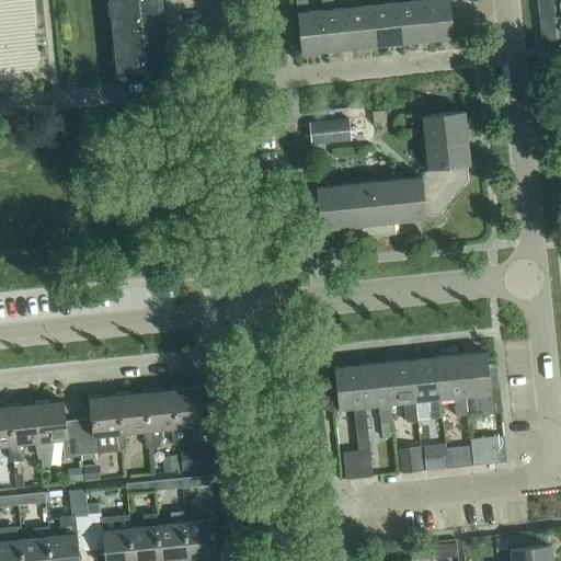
[(107,0),(115,73),(170,68),(162,0),(107,0)]
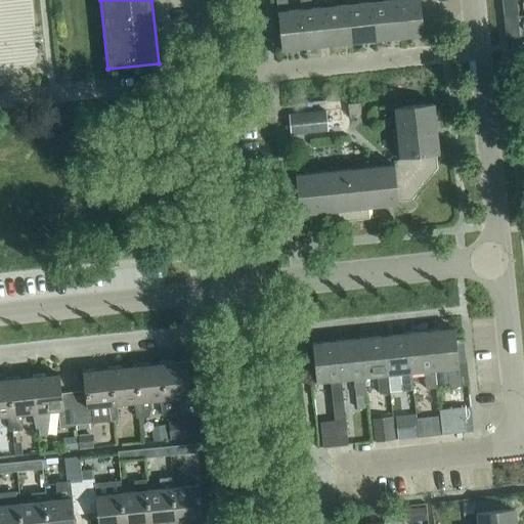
[(302,9),(301,9),(289,11),(287,0),(275,0),(281,49),(306,47),(302,9)]
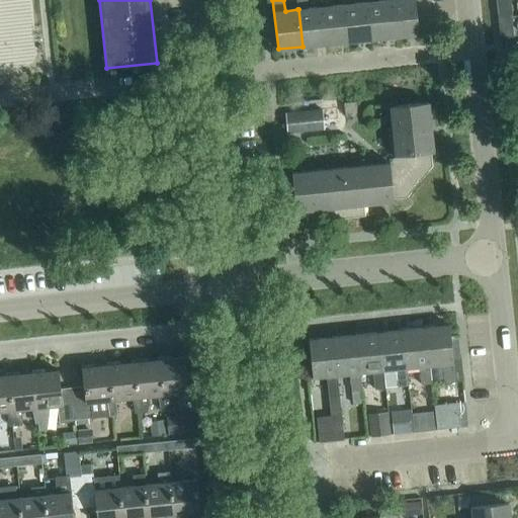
[(325,44),(322,7),(321,7),(309,8),(307,0),(296,0),(297,9),(298,9),(303,47),(325,44)]
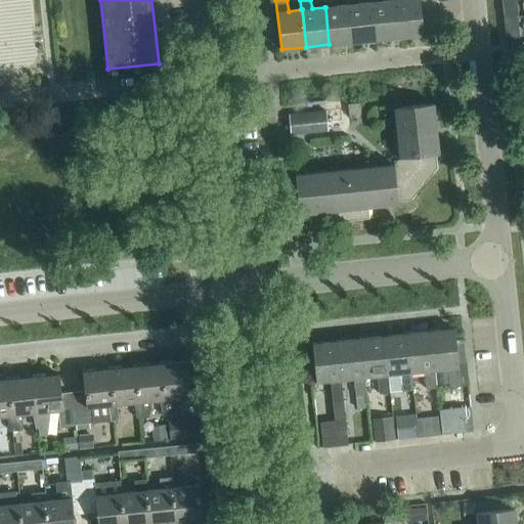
[(349,4),(348,4),(336,6),(334,0),(323,0),(324,7),(325,7),(329,44),(352,42),(349,4)]
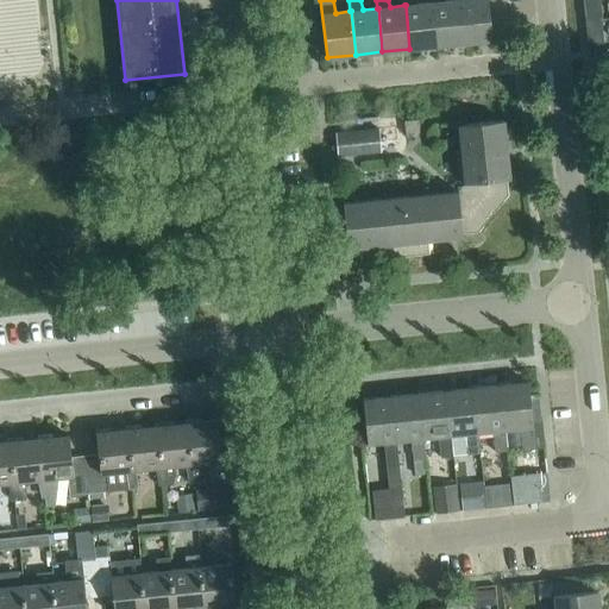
[(433,2),(432,2),(416,4),(416,0),(403,0),(405,5),(406,5),(409,49),(437,46),(433,2)]
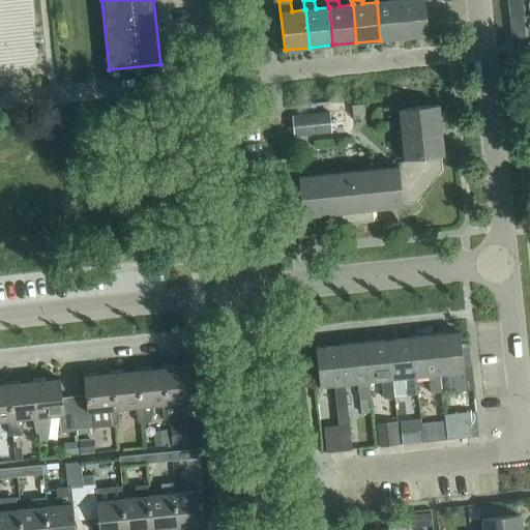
[(400,0),(393,0),(386,1),(386,0),(375,0),(376,2),(377,2),(380,40),(404,37),(400,0)]
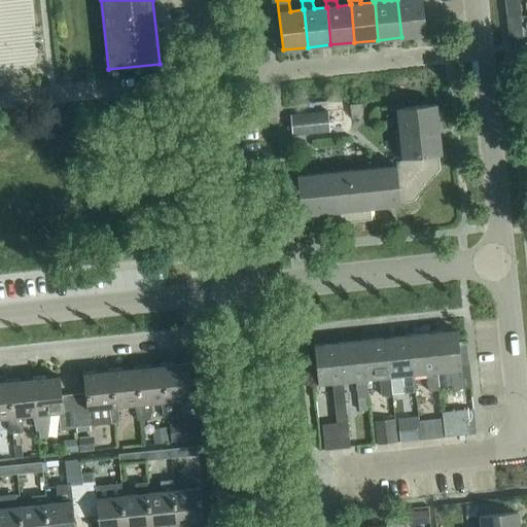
[(397,0),(401,37),(426,35),(422,0),(397,0)]
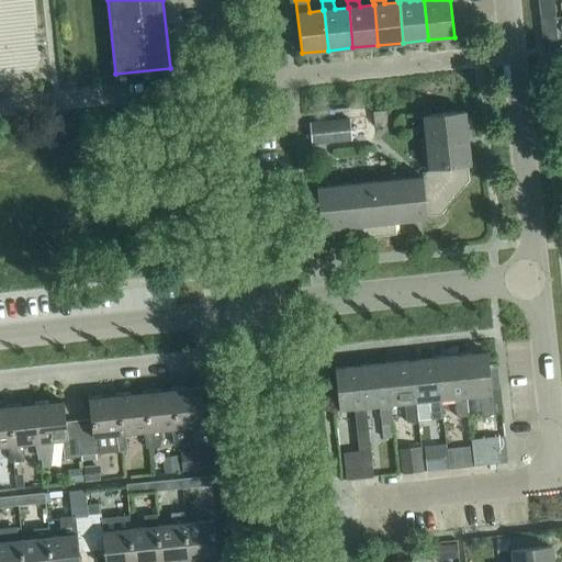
[(558,45),(554,15),(540,17),(543,47),(558,45)]
